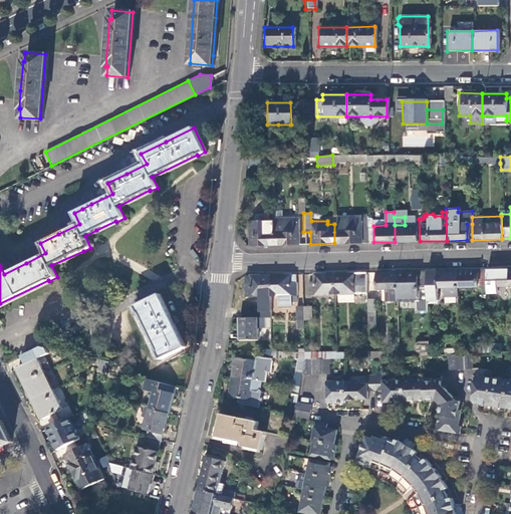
[(405,225),(395,225),(395,242),(415,241),(415,225),(413,225),(413,217),(405,217),(405,225)]
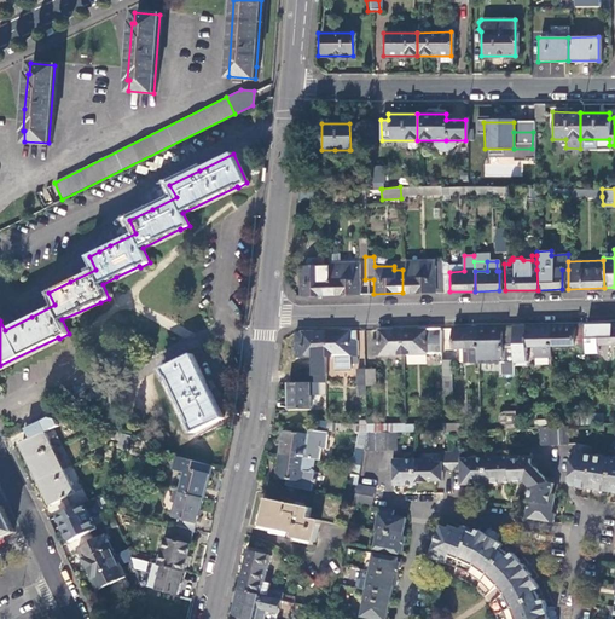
[(338,264),(326,264),(328,266),(328,295),(358,294),(357,262),(338,264)]
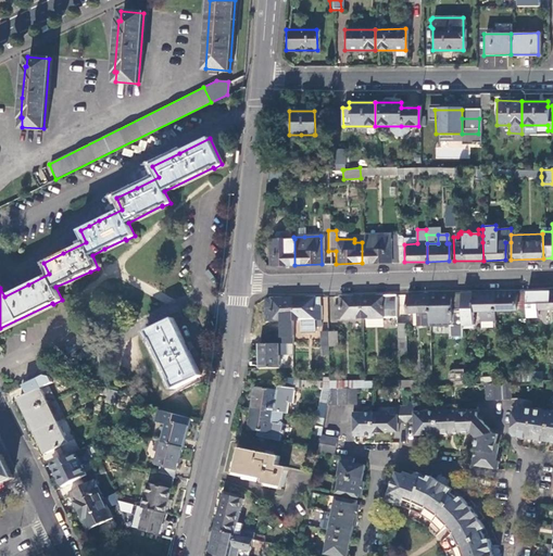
[(362,236),(362,242),(362,263),(397,263),(397,244),(397,239),(389,240),(389,236),(362,236)]
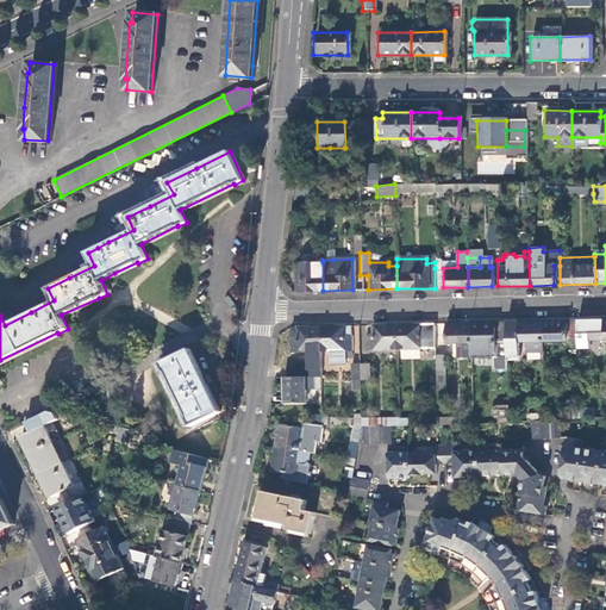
[(293,262),(294,292),(323,291),(323,262),(293,262)]
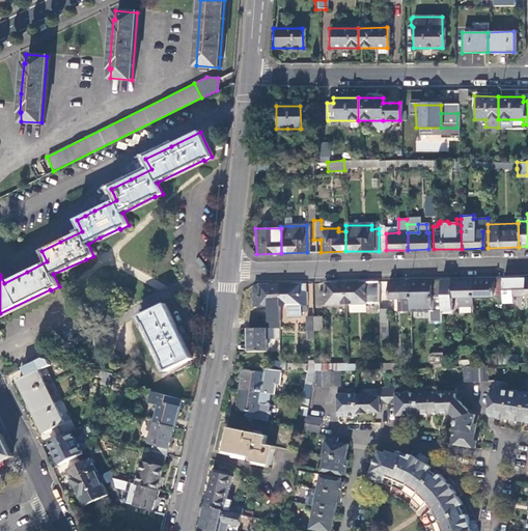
[(527,278),(511,278),(501,279),(502,297),(527,296),(527,278)]
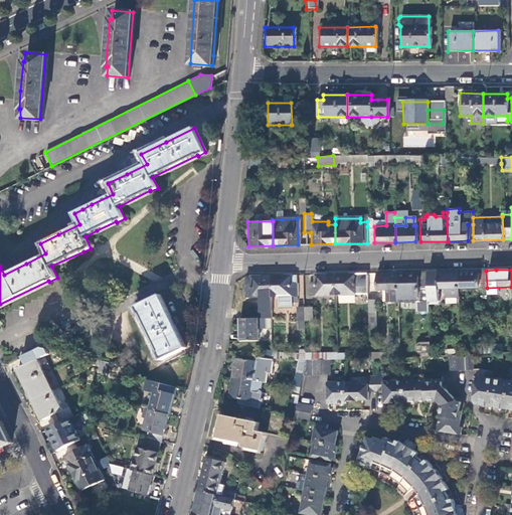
[(483,288),(483,271),(456,272),(456,289),(483,288)]
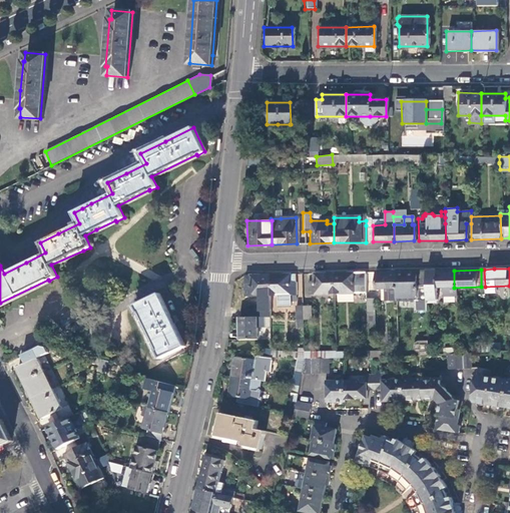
[(412,311),(424,311),(424,292),(424,271),(394,272),(395,289),(395,301),(412,301),(412,311)]
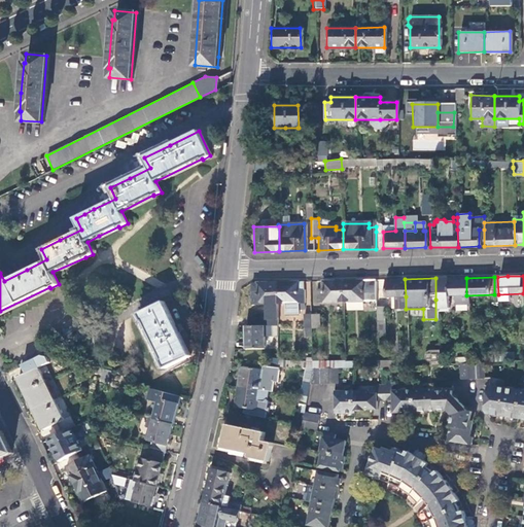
[(466,295),(466,278),(446,278),(446,295),(453,295),(453,305),(467,305),(466,295)]
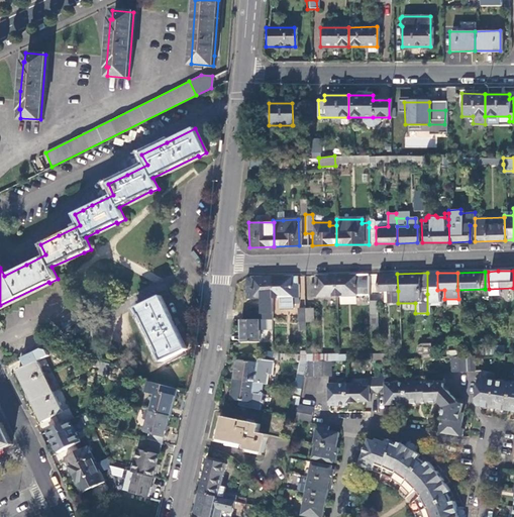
[(377,291),(398,291),(397,274),(377,275),(377,291)]
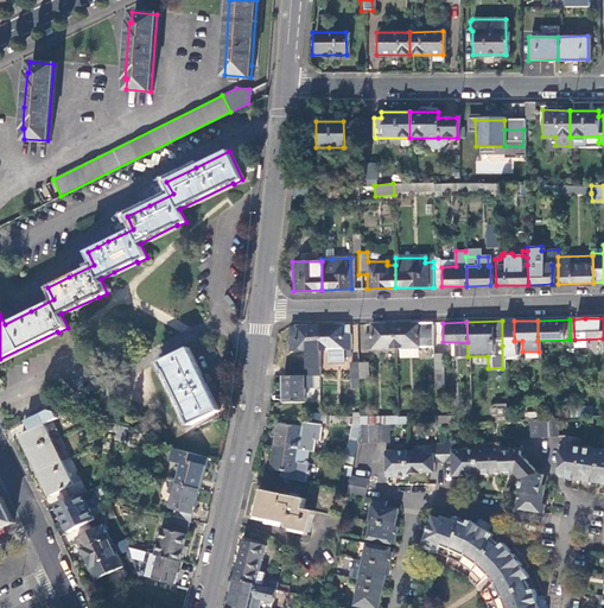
[(432,348),(431,323),(393,324),(393,349),(432,348)]
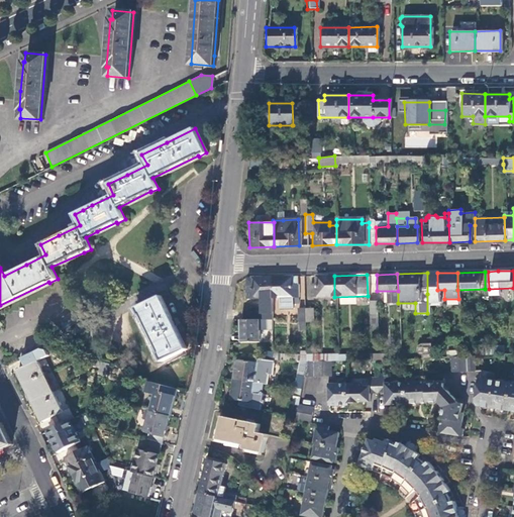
[(308,297),(334,297),(334,276),(314,276),(314,284),(308,284),(308,297)]
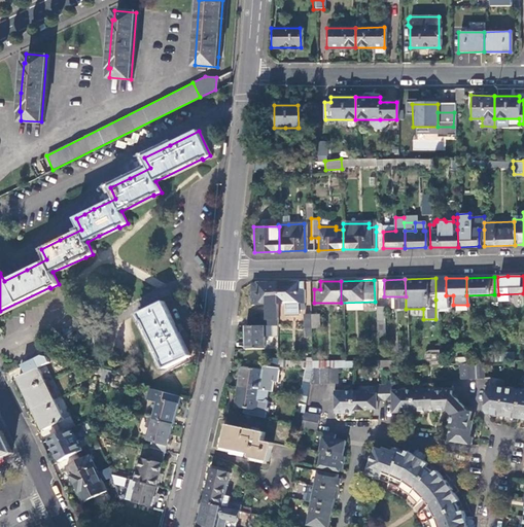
[(249,305),(275,304),(275,282),(250,283),(250,291),(249,291),(249,305)]
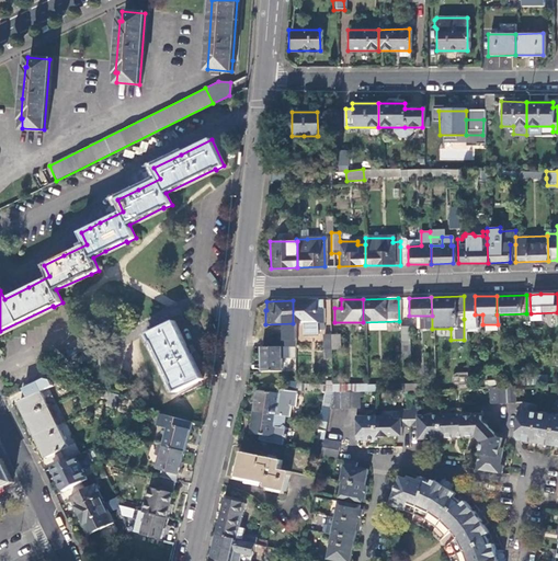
[(315,309),(315,300),(293,300),(293,323),(300,323),(302,334),(316,334),(316,322),(322,322),(321,309),(320,309),(315,309)]
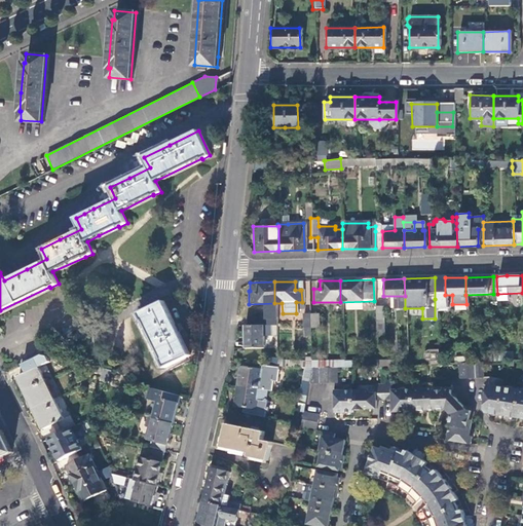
[(160,359),(164,367),(188,355),(176,328),(162,302),(138,313),(142,321),(143,320),(161,359),(160,359)]
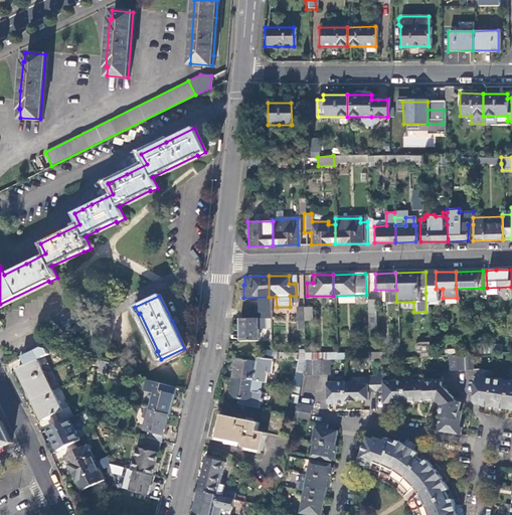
[(302,320),(302,321),(310,321),(310,307),(302,308),(302,320)]
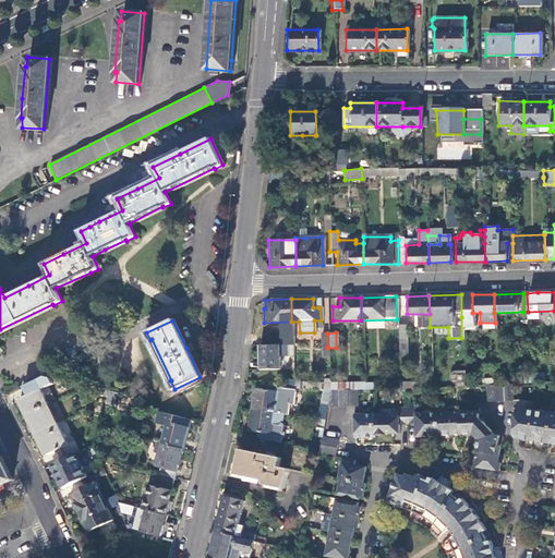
[(277,370),(277,346),(261,344),(256,344),(256,370),(277,370)]
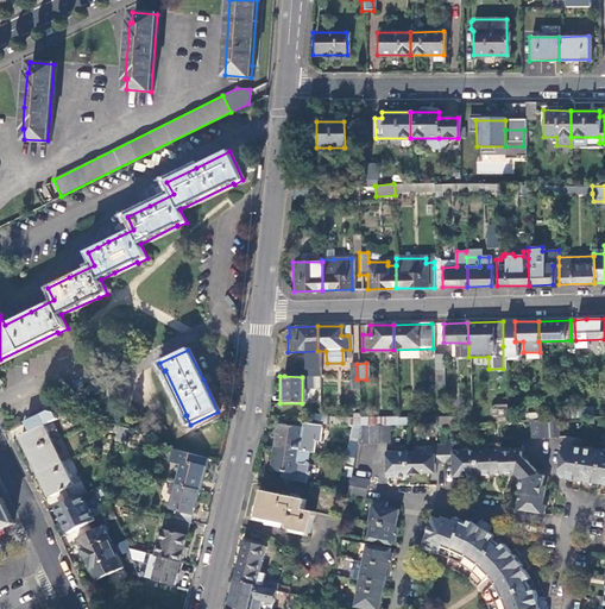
[(496,422),(506,422),(505,415),(505,406),(491,407),(489,408),(487,414),(490,418),(492,418),(496,418),(496,422)]
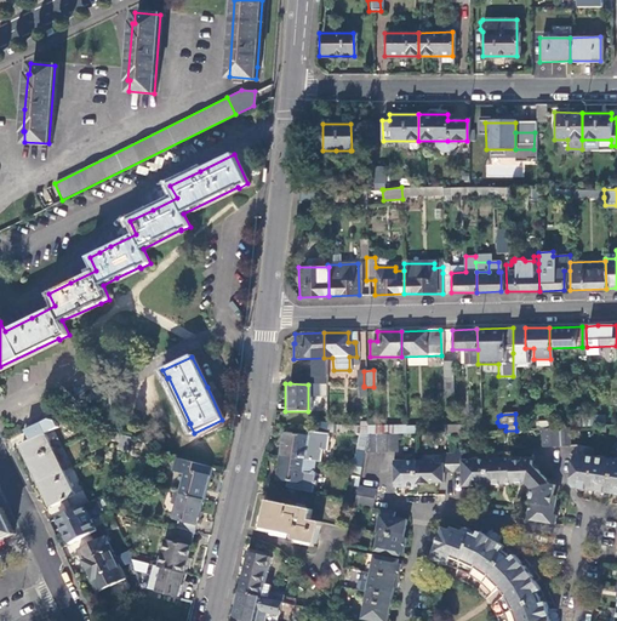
[(51,429),(46,417),(30,426),(35,436),(20,444),(27,461),(52,449),(44,433),(51,429)]
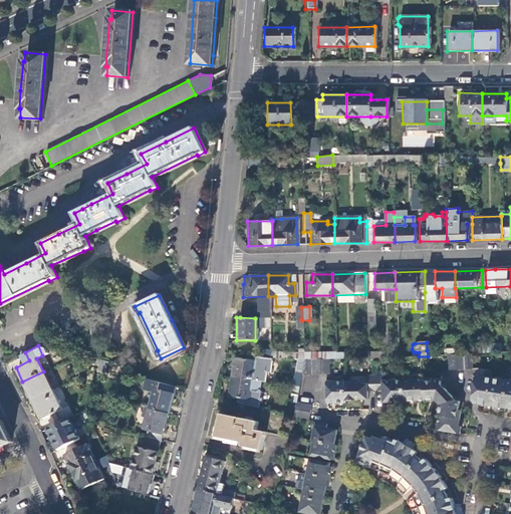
[(269,359),(269,351),(269,350),(261,350),(260,358),(269,359)]
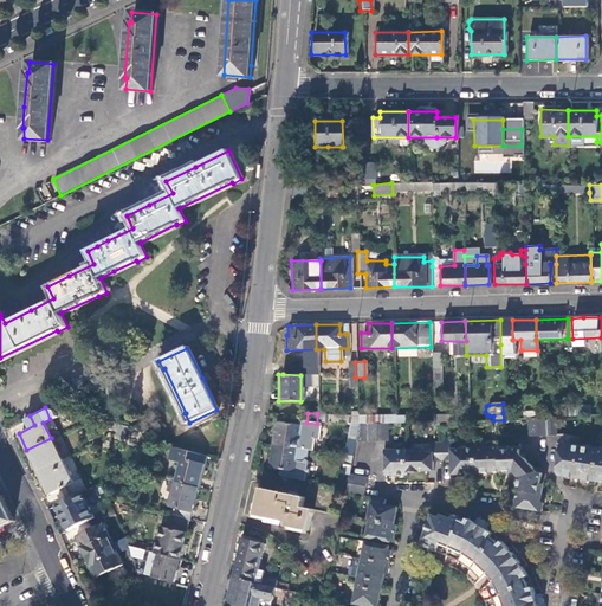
[(550,434),(549,417),(541,418),(538,418),(523,419),(523,436),(550,434)]
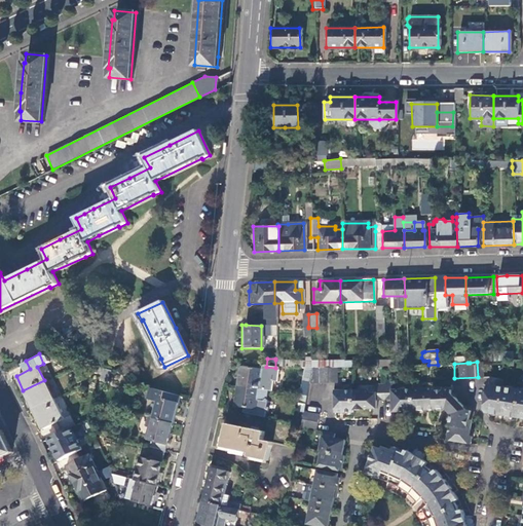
[(44,380),(50,377),(43,364),(37,367),(44,380)]
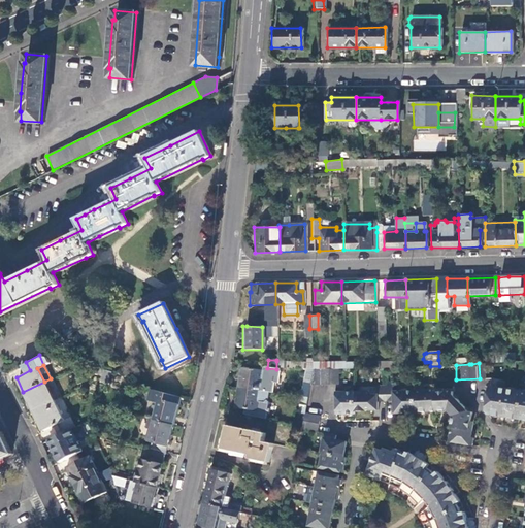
[(239,368),(235,388),(261,392),(263,382),(258,382),(260,371),(239,368)]
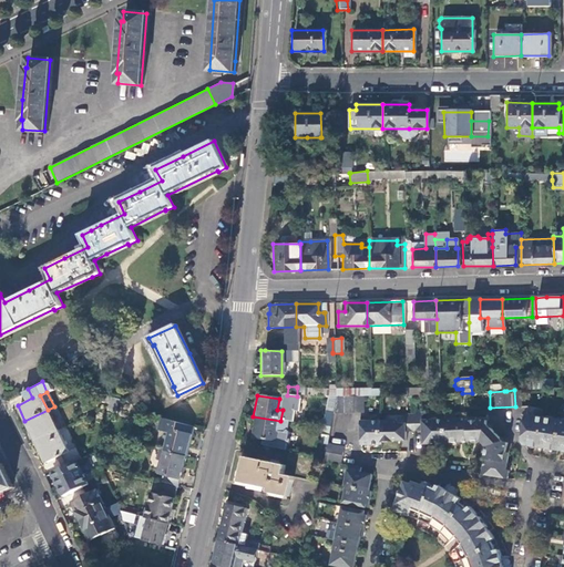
[(342,395),(334,397),(330,413),(342,413),(342,395)]
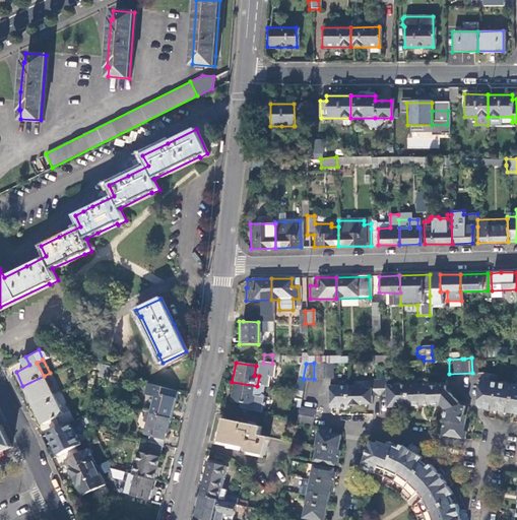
[(331,378),(331,363),(321,363),(322,378),(328,378),(331,378)]
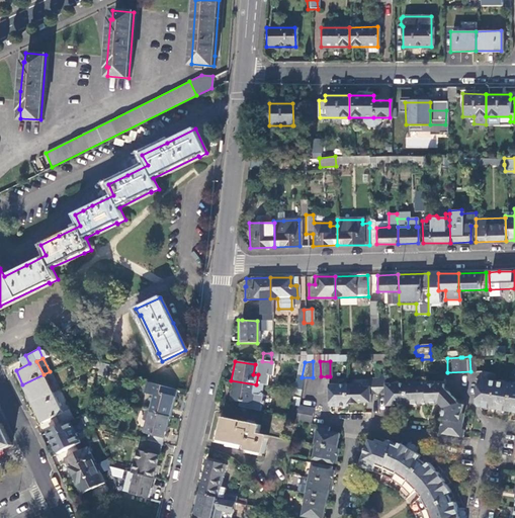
[(106,364),(100,362),(98,367),(98,369),(96,373),(103,375),(106,364)]
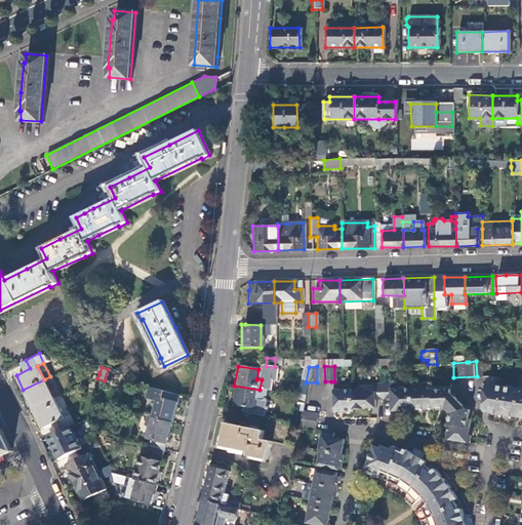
[(306,382),(309,367),(303,367),(296,394),(297,394),(304,395),(306,382)]
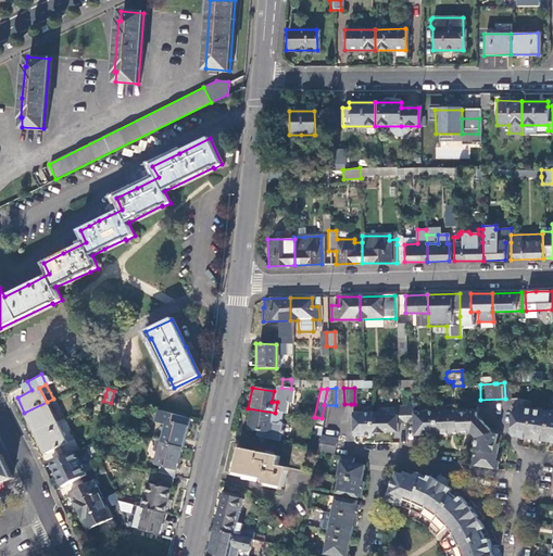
[(47,402),(24,413),(29,424),(27,426),(30,432),(34,431),(55,420),(47,402)]
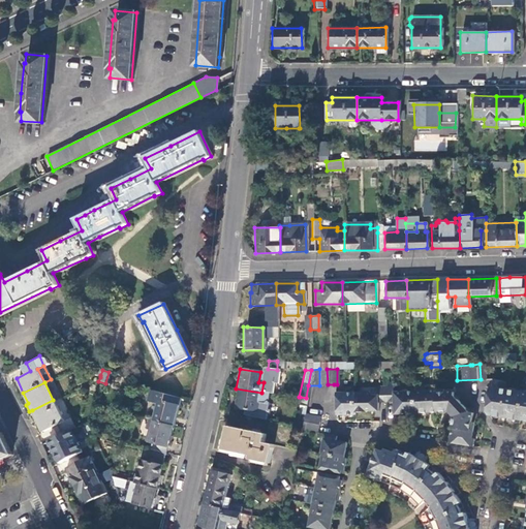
[(383,402),(383,386),(375,386),(375,396),(365,396),(365,392),(352,392),(352,412),(364,412),(364,410),(376,410),(376,402),(383,402)]
